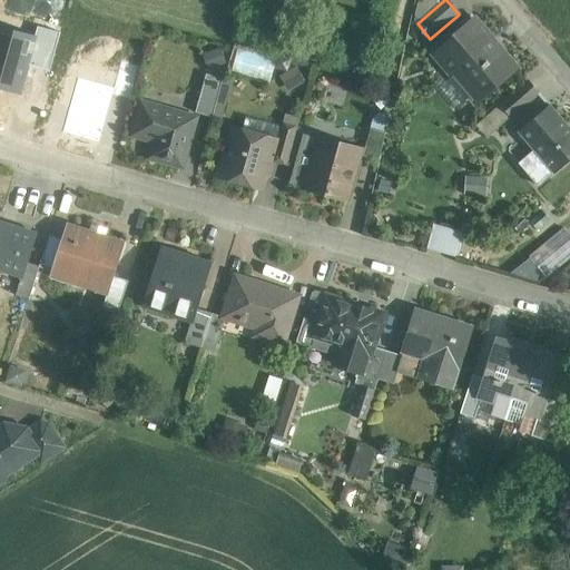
[(475,20),(435,56),(475,102),(517,68),(475,20)]
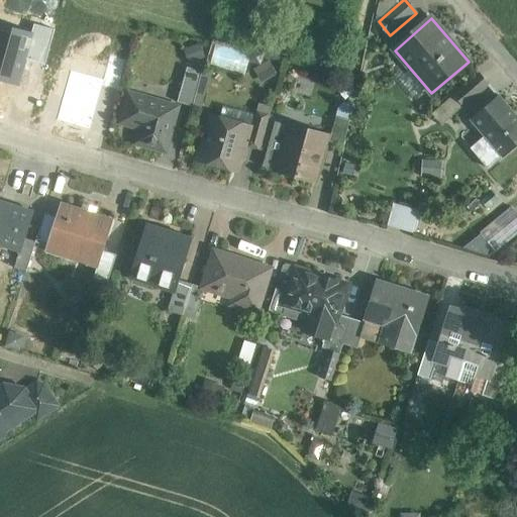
[(186,44),(187,59),(204,57),(203,42),(186,44)]
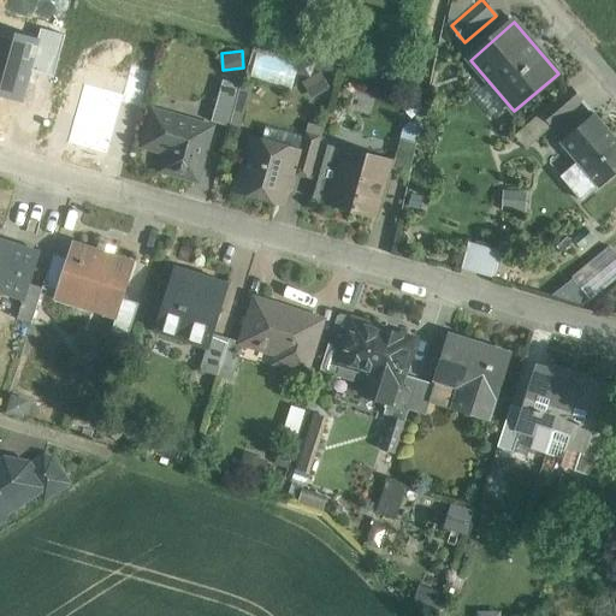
[(224,81),(212,122),(230,128),(242,86),(224,81)]
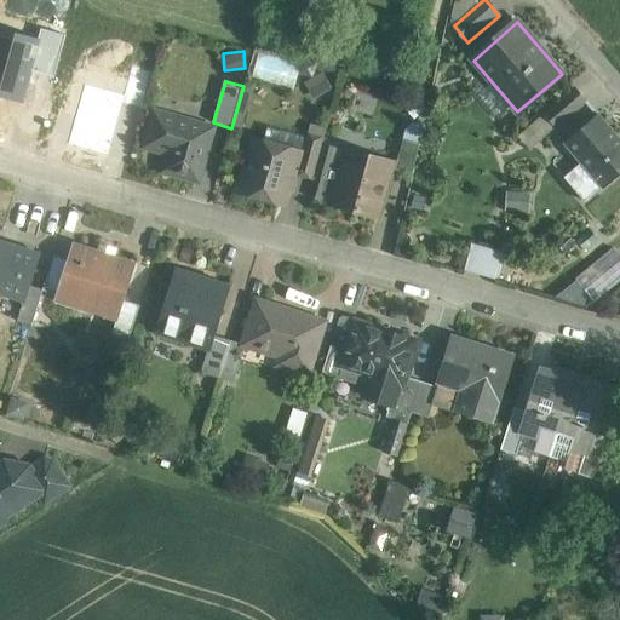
[(575,90),(545,114),(557,127),(586,102),(575,90)]
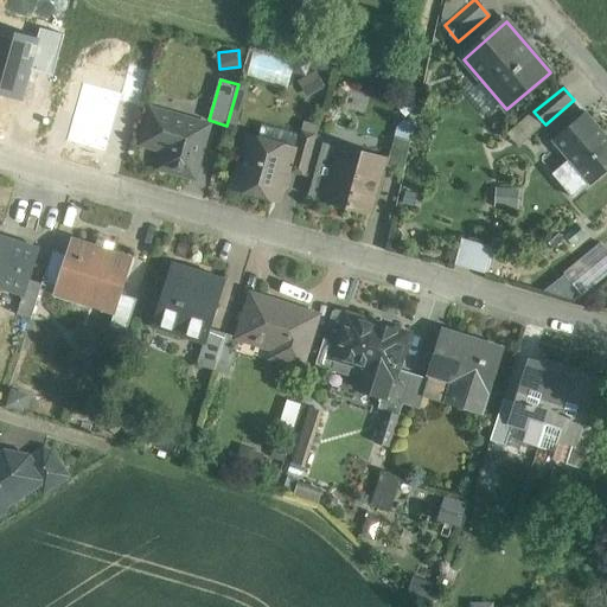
[(208,126),(152,110),(144,144),(166,151),(161,167),(195,177),(208,126)]
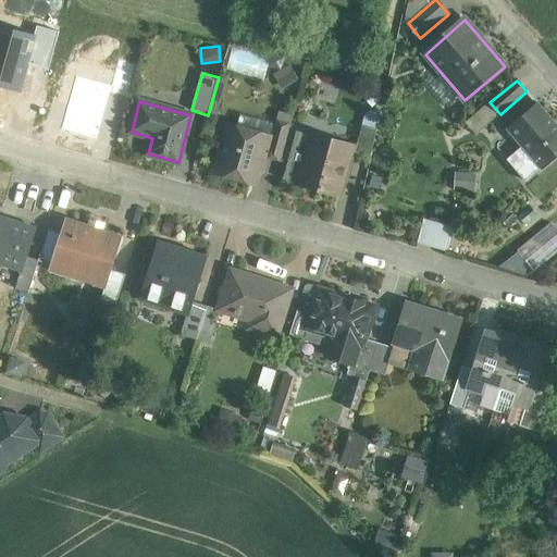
[(556,126),(537,104),(509,130),(523,146),(507,160),(525,182),(542,168),(542,169),(556,155),(556,126)]
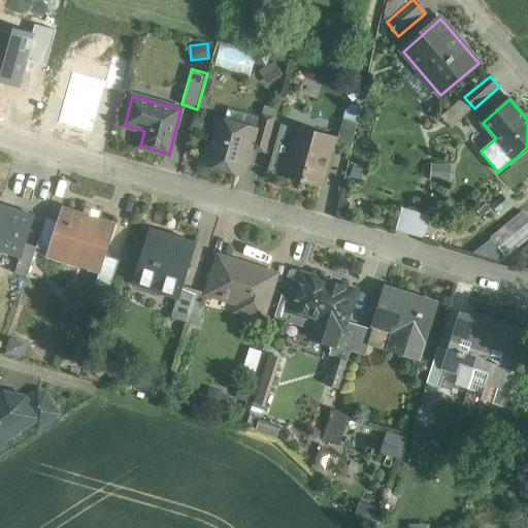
[(360,107),(348,104),(344,117),(357,121),(360,107)]
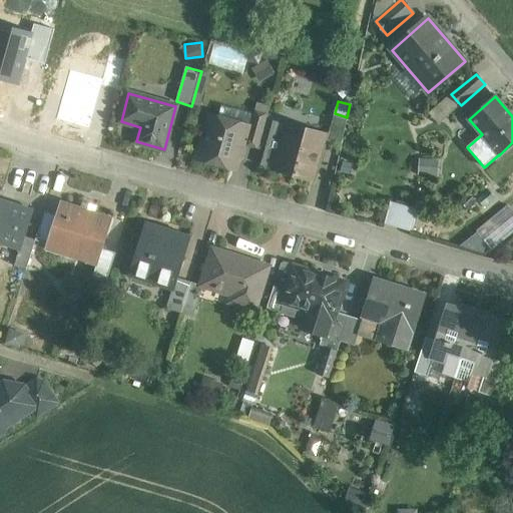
[(253,115),(245,144),(259,148),(268,118),(253,115)]
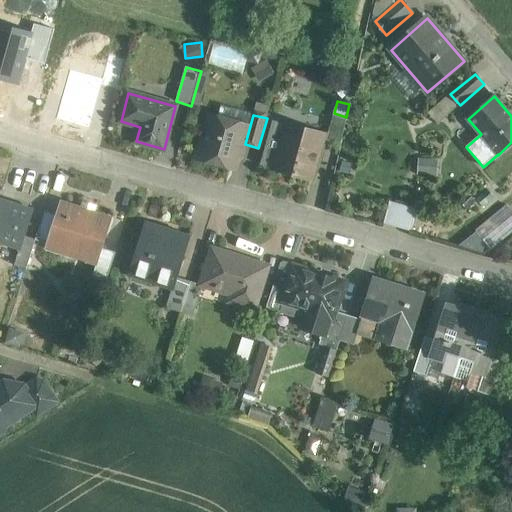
[(246,126),(211,116),(204,120),(202,127),(206,134),(199,159),(234,169),(246,126)]
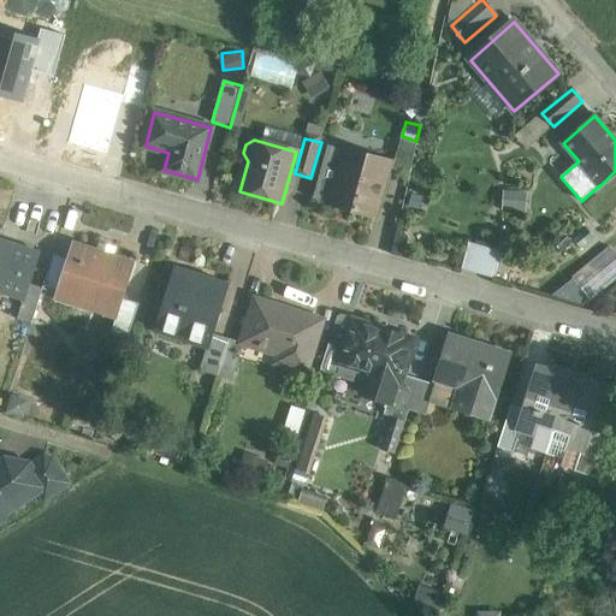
[(416,143),(401,140),(392,170),(410,175),(416,143)]
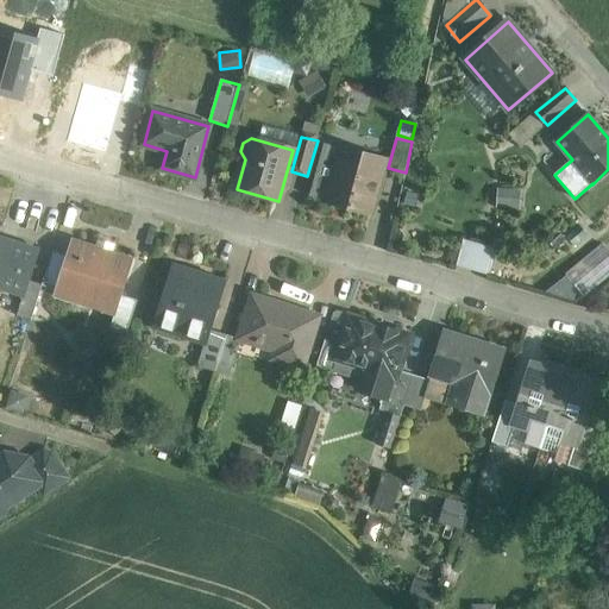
[(387,159),(346,149),(341,167),(336,165),(325,202),(371,214),(387,159)]
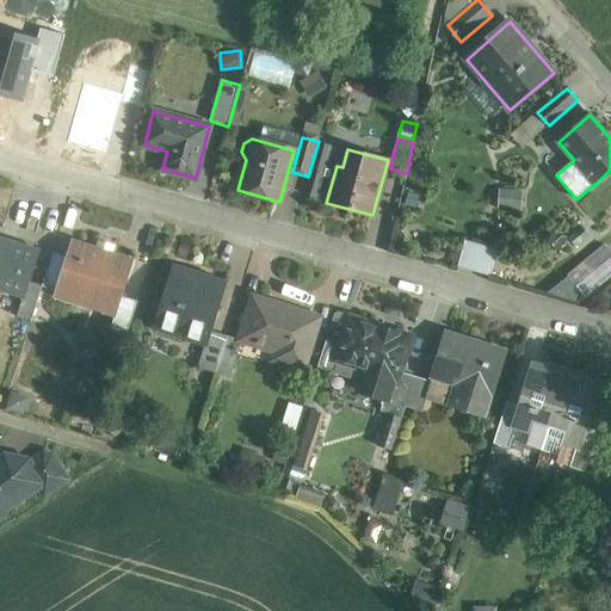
[(499,187),(499,207),(523,207),(523,187),(499,187)]
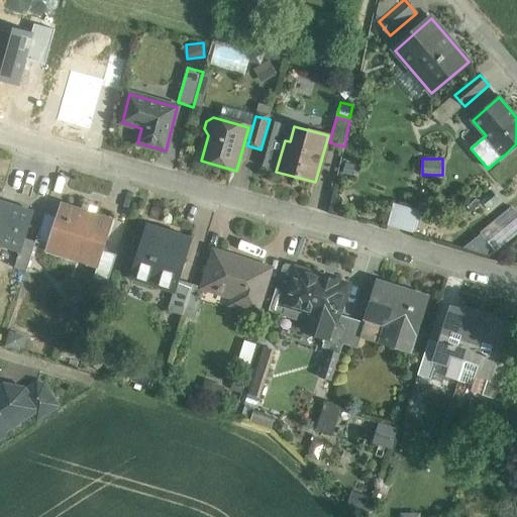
[(33,213),(0,202),(0,243),(20,250),(21,250),(25,238),(33,213)]
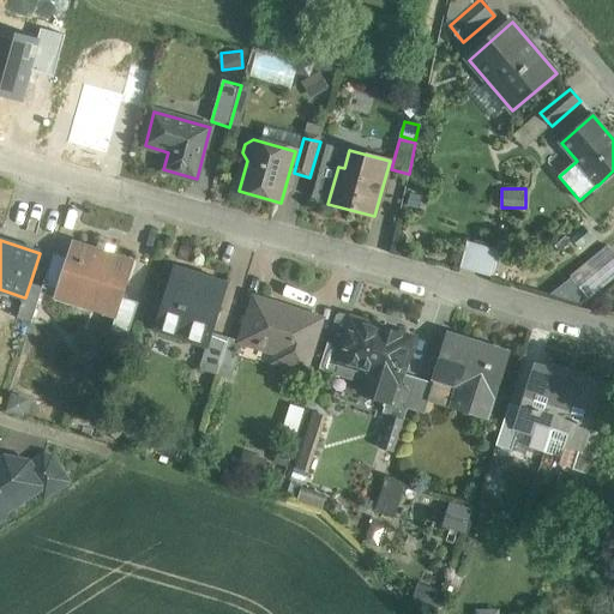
[(134,262),(73,241),(68,258),(60,284),(60,286),(96,296),(92,311),(116,318),(122,299),(134,262)]
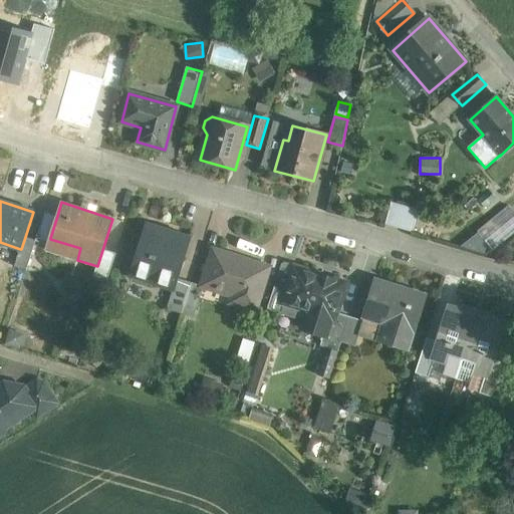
[(392,203),(384,225),(413,233),(419,211),(392,203)]
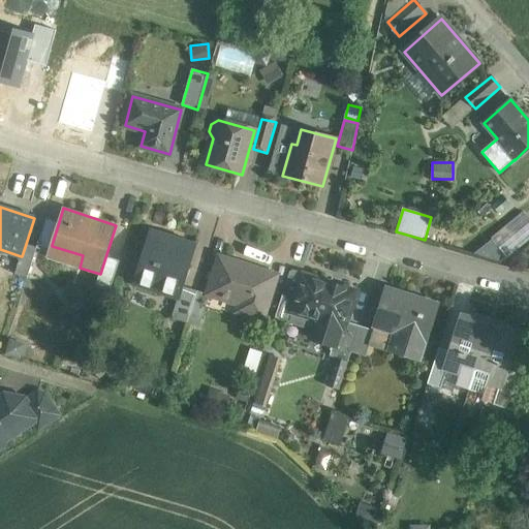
[(491,236),(507,256),(528,238),(528,215),(524,209),(491,236)]
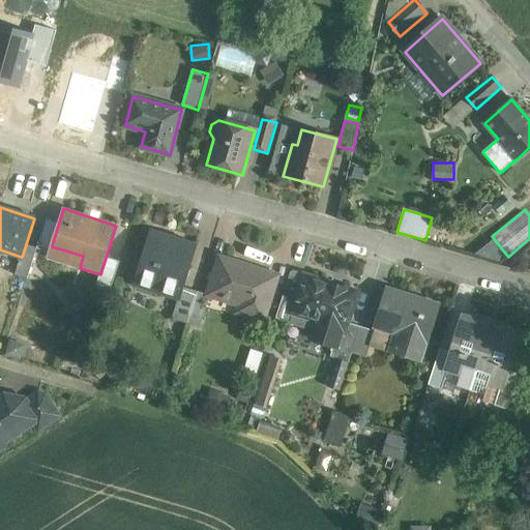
[(37,248),(50,253),(52,246),(52,245),(59,223),(47,218),(37,248)]
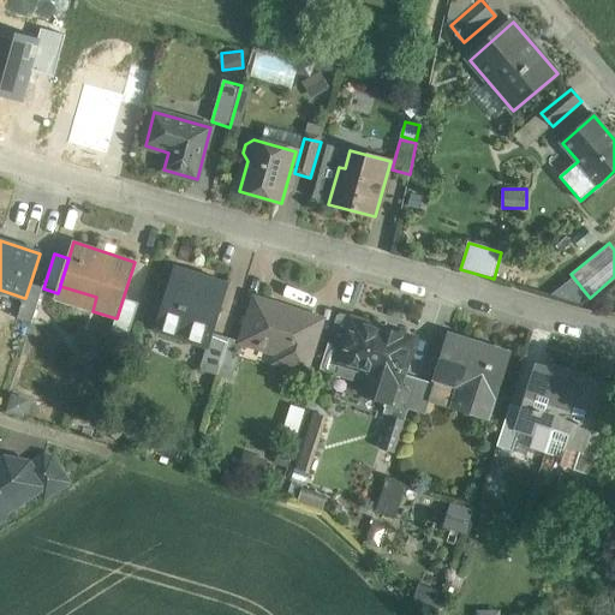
[(230,284),(175,267),(155,332),(207,348),(208,350),(214,333),(230,284)]
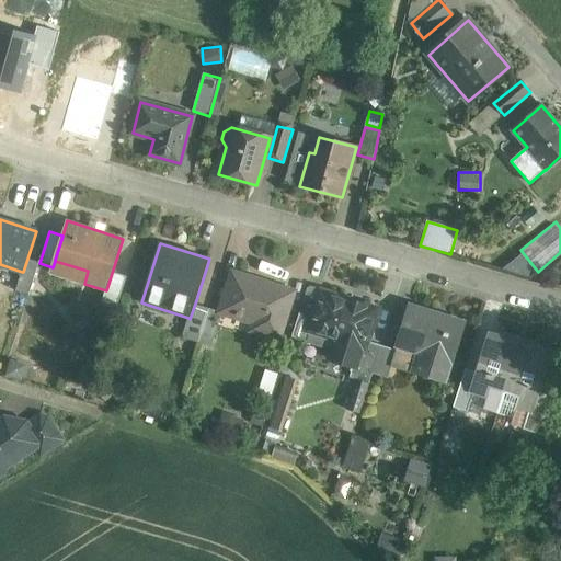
[(27,259),(23,272),(22,272),(16,292),(30,295),(39,263),(27,259)]
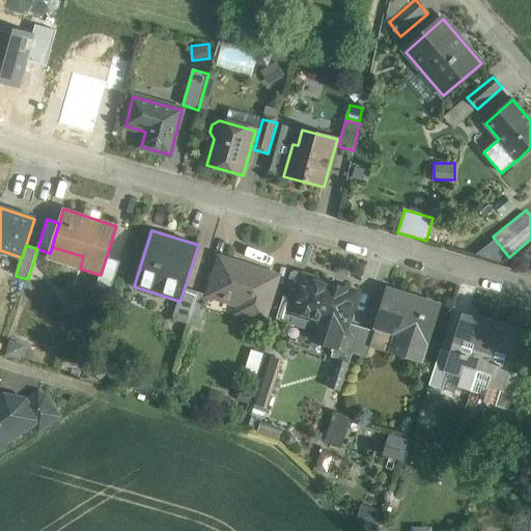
[(120,262),(106,258),(101,275),(96,287),(110,292),(120,262)]
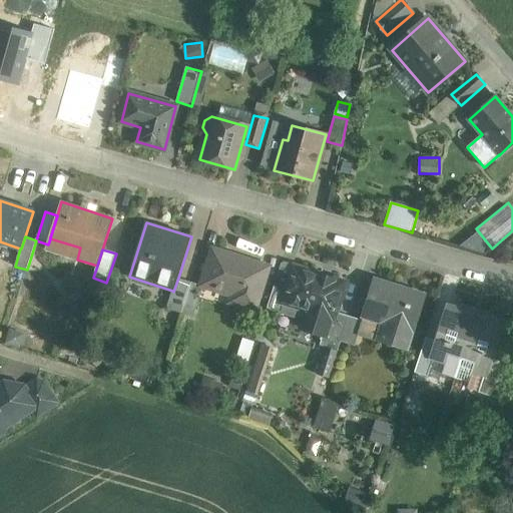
[(268,268),(213,250),(203,283),(234,293),(232,302),(254,309),(268,268)]
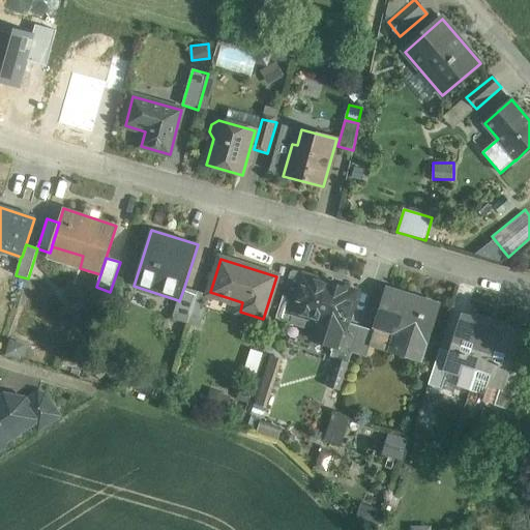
[(355,293),(304,276),(297,299),(293,312),(319,320),(313,340),(334,347),(335,347),(342,327),(345,328),(346,322),(355,293)]
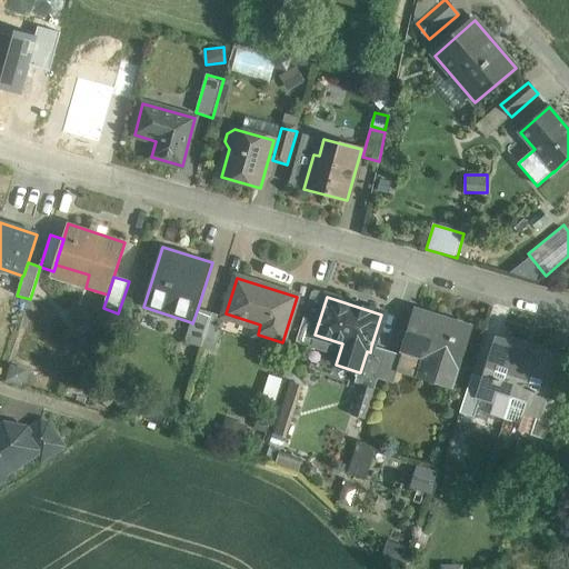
[(198,308),(192,323),(191,322),(185,342),(201,347),(212,312),(198,308)]
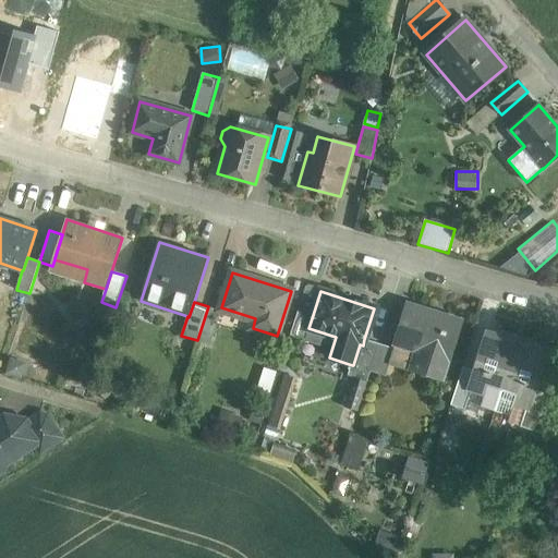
[(462,322),(408,304),(395,344),(424,353),(417,372),(444,380),(462,322)]
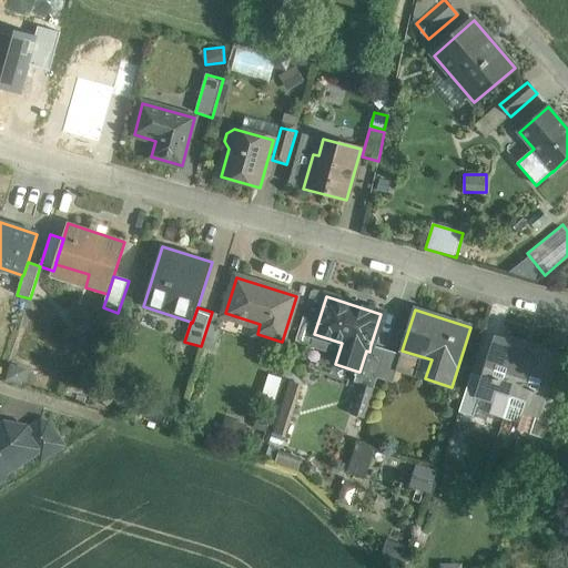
[(212,312),(201,346),(215,351),(225,316),(212,312)]
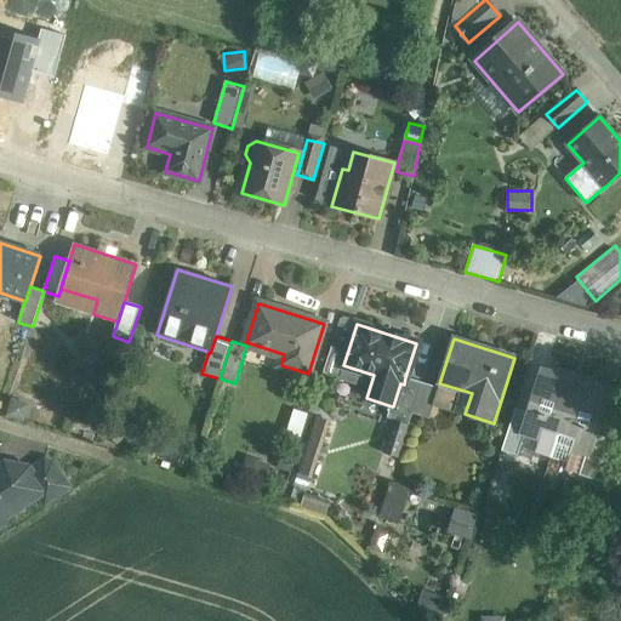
[(348,351),(332,346),(323,374),(340,379),(343,365),(348,351)]
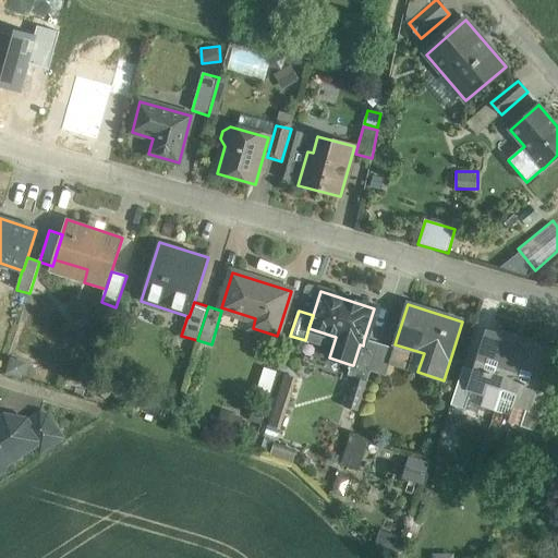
[(502,338),(488,334),(476,372),(470,389),(472,389),(485,393),(481,407),(495,411),(518,339),(504,335),(502,338)]
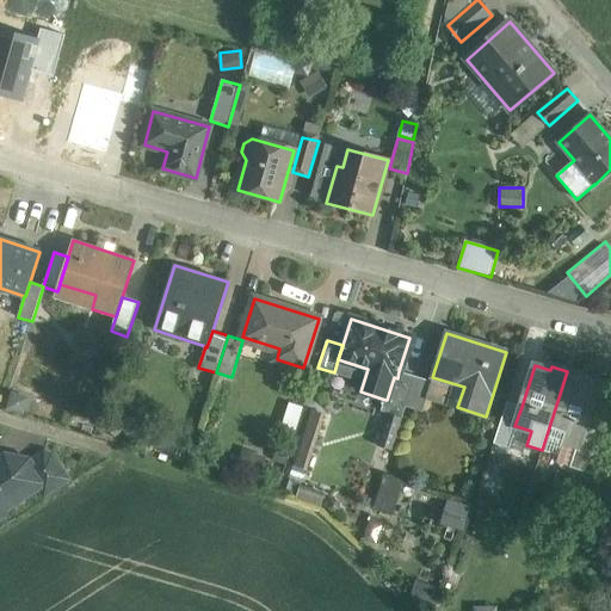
[(394,377),(387,400),(386,400),(381,411),(388,413),(402,418),(406,406),(415,377),(399,371),(397,378),(394,377)]
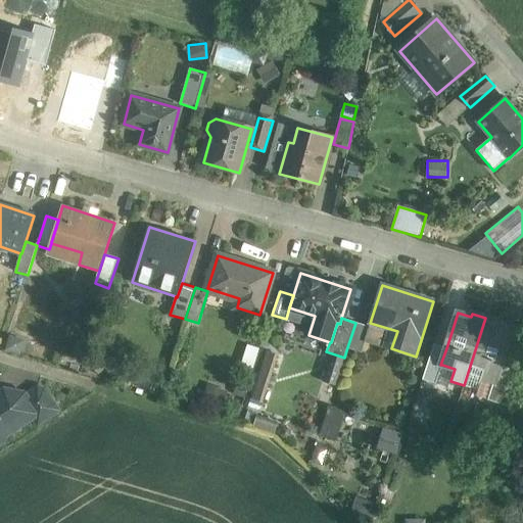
[(498,322),(485,318),(464,385),(477,390),(481,377),(493,381),(495,382),(501,366),(512,330),(497,325),(498,322)]
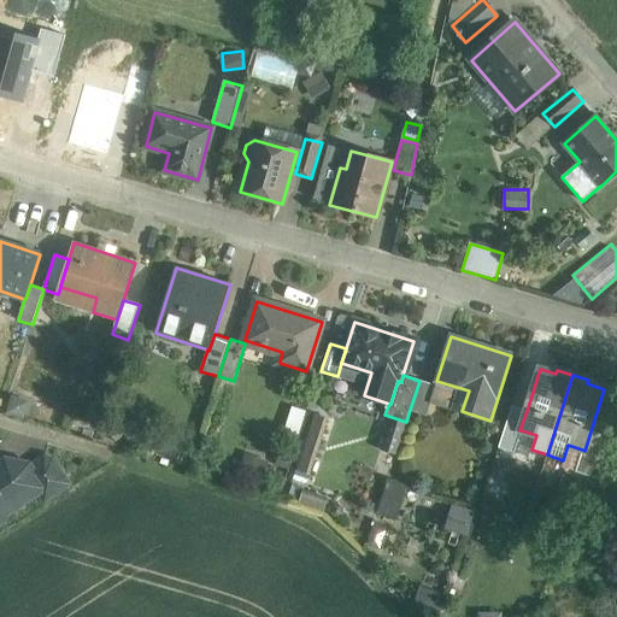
[(419,381),(410,410),(427,416),(436,386),(419,381)]
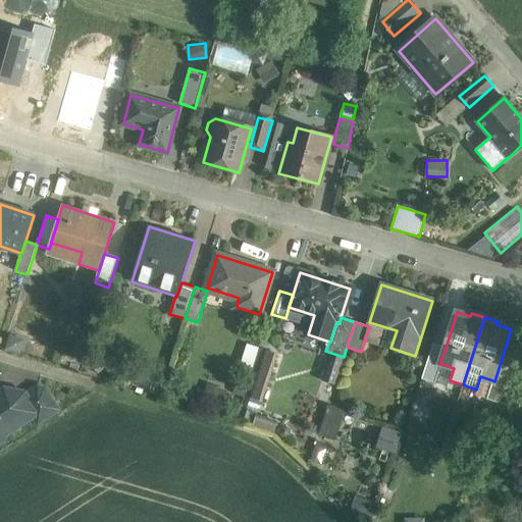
[(433,344),(422,378),(435,382),(441,364),(439,364),(446,348),(433,344)]
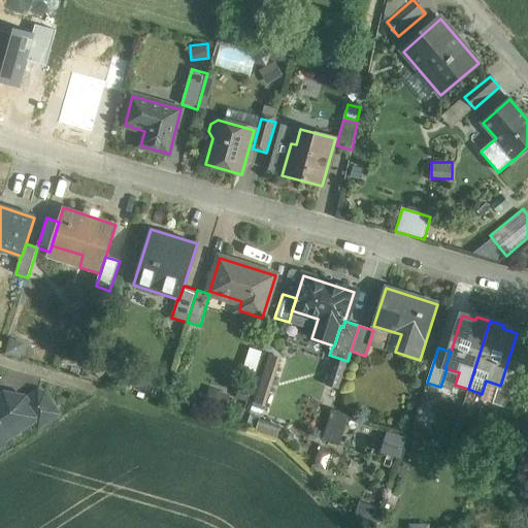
[(270,356),(253,410),(265,415),(282,360),(270,356)]
